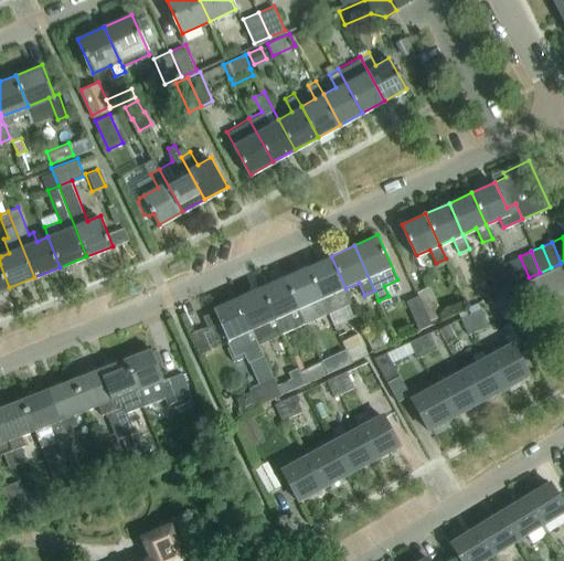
[(0,290),(9,287),(0,264),(0,256),(1,256),(0,252),(0,290)]
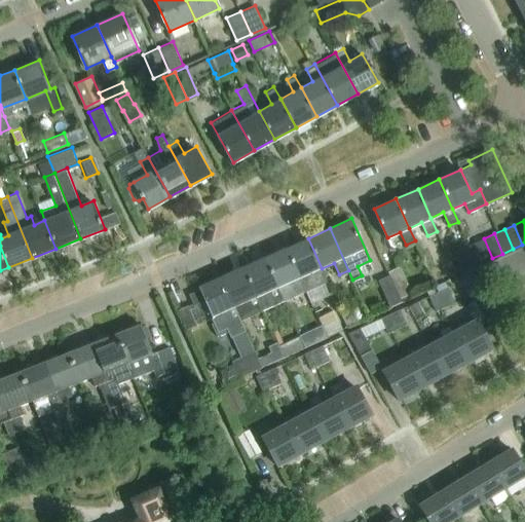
[(305,291),(307,290),(328,281),(322,268),(308,238),(287,248),(305,291)]
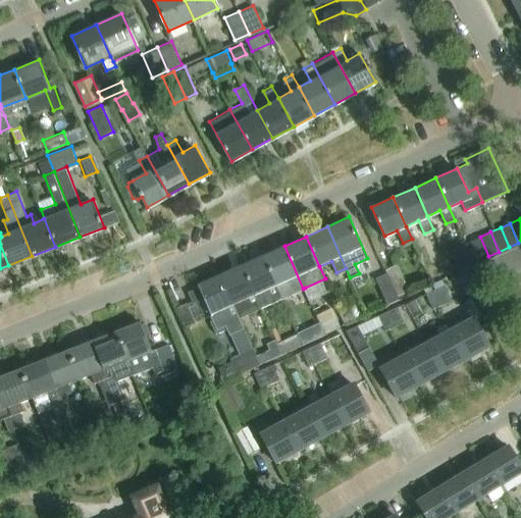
[(480,237),(465,244),(474,265),(489,258),(488,256),(480,237)]
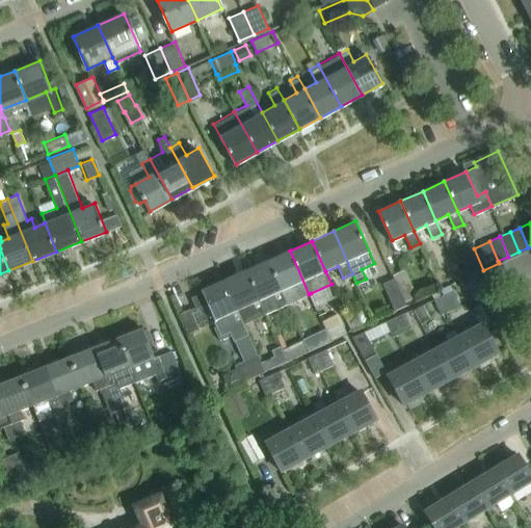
[(474,248),(461,254),(472,275),(483,270),(474,248)]
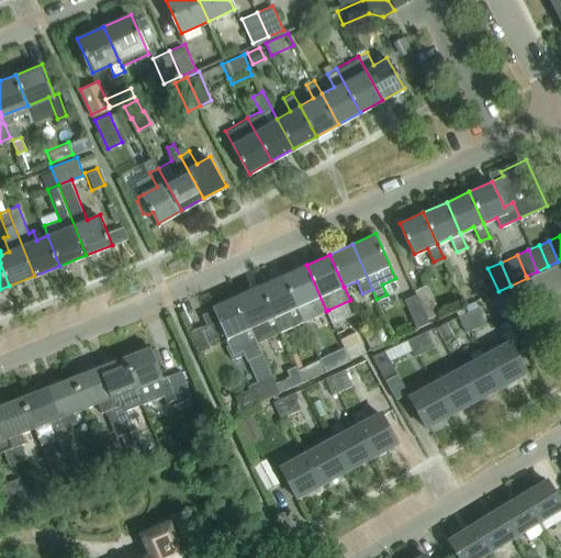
[(306,265),(283,276),(304,321),(326,311),(306,265)]
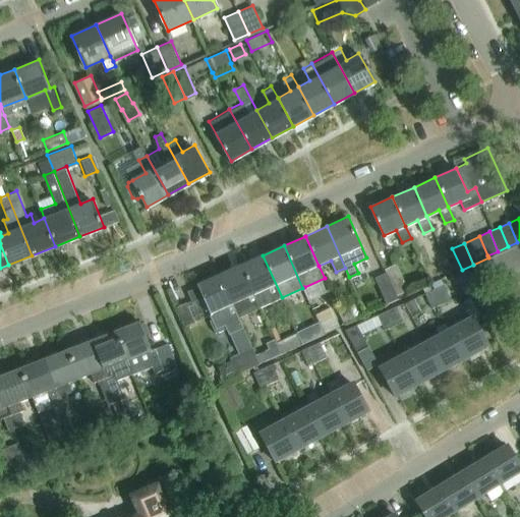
[(261,307),(282,297),(263,255),(241,265),(261,307)]
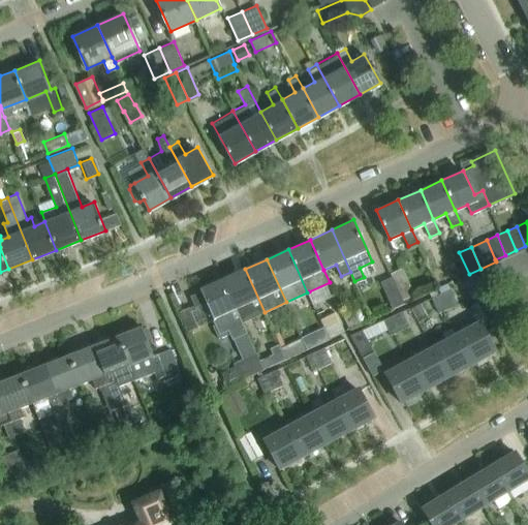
[(391,272),(393,276),(404,299),(415,294),(403,266),(391,272)]
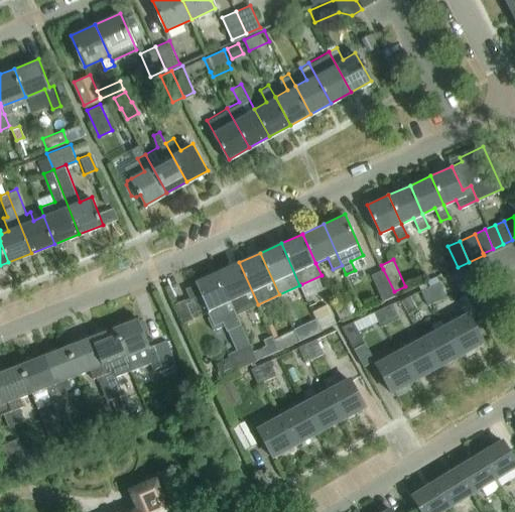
[(239,262),(218,272),(236,313),(258,304),(239,262)]
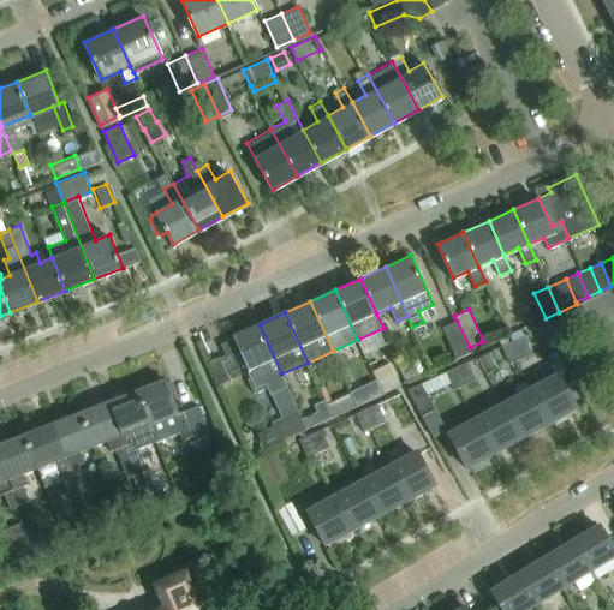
[(471,351),(470,347),(457,321),(443,327),(457,358),(471,351)]
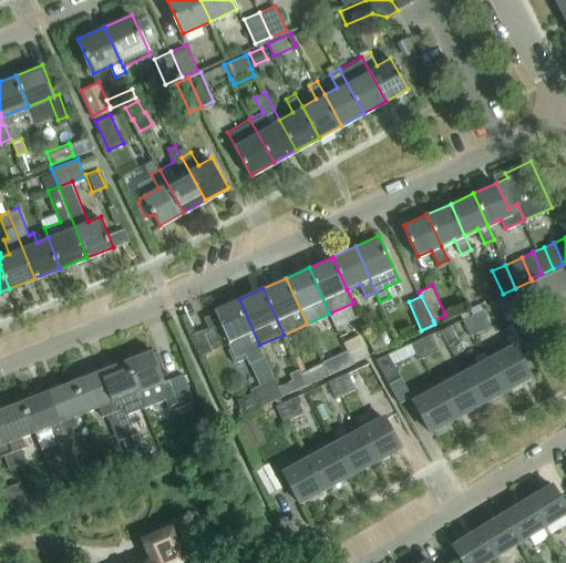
[(228,335),(238,355),(259,345),(239,299),(217,309),(224,324),(219,326),(224,337),(228,335)]
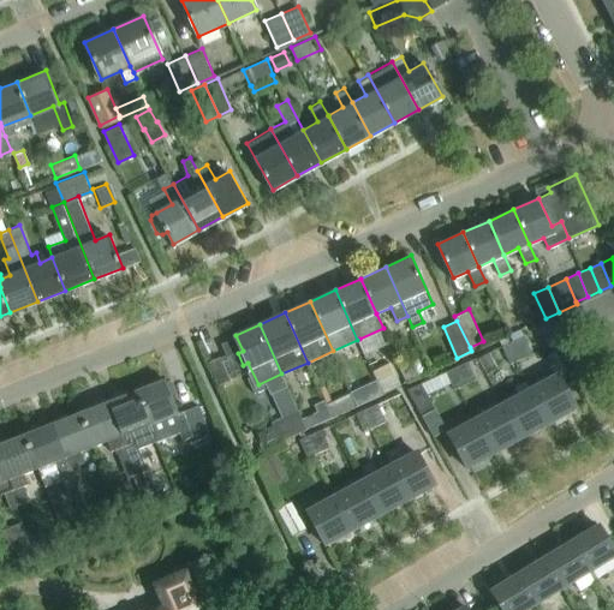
[(532,352),(522,328),(499,339),(510,362),(532,352)]
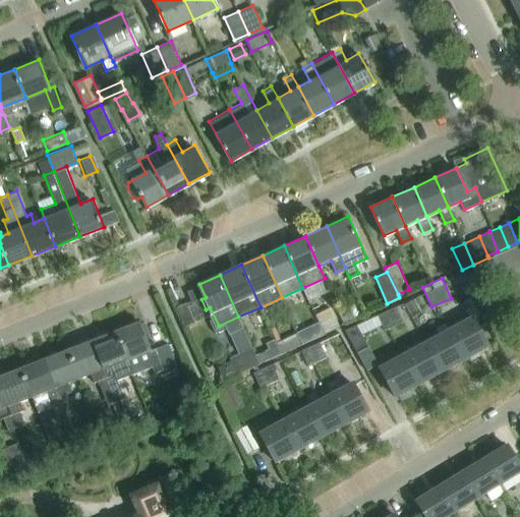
[(421,310),(415,297),(405,302),(418,328),(422,326),(416,313),(421,310)]
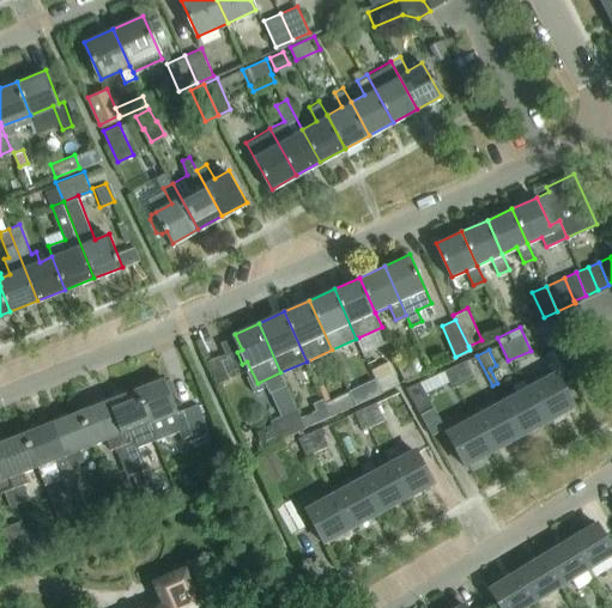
[(218,356),(208,359),(218,382),(229,377),(218,356)]
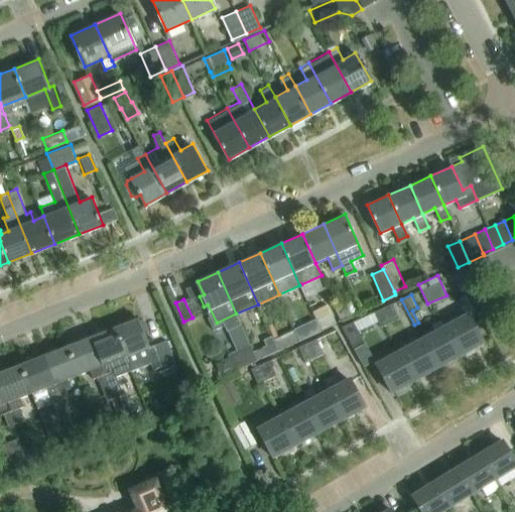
[(392,302),(373,310),(380,326),(398,316),(392,302)]
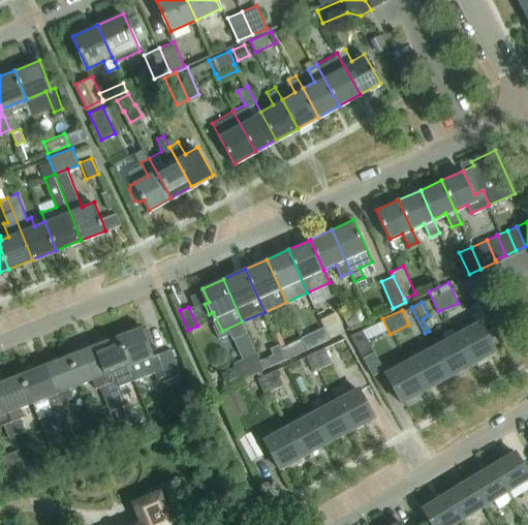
[(330,337),(345,330),(336,311),(320,318),(323,325),(330,337)]
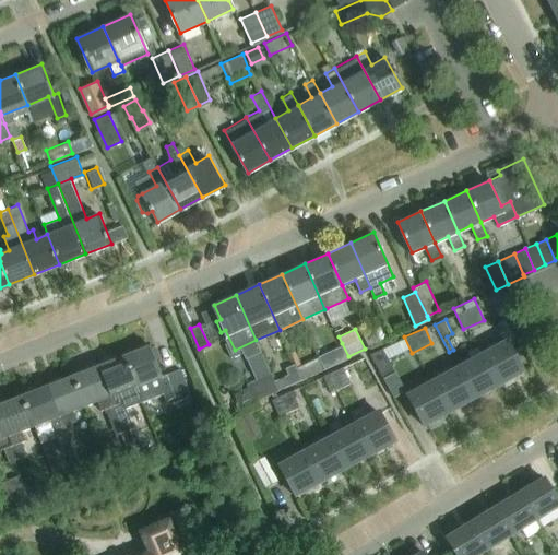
[(377,329),(364,334),(369,346),(382,340),(377,329)]
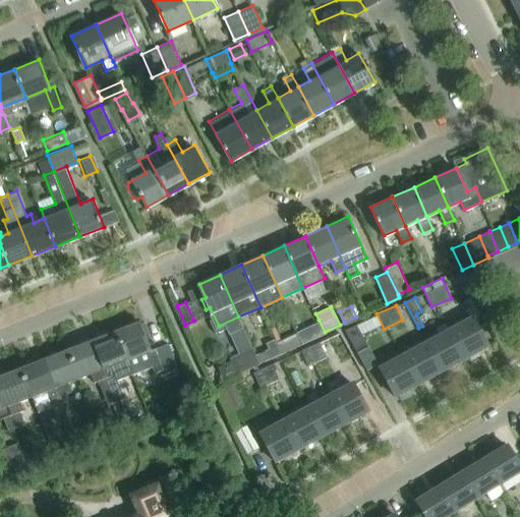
[(469,319),(465,309),(456,314),(460,323),(449,330),(464,357),(487,344),(472,317),(469,319)]
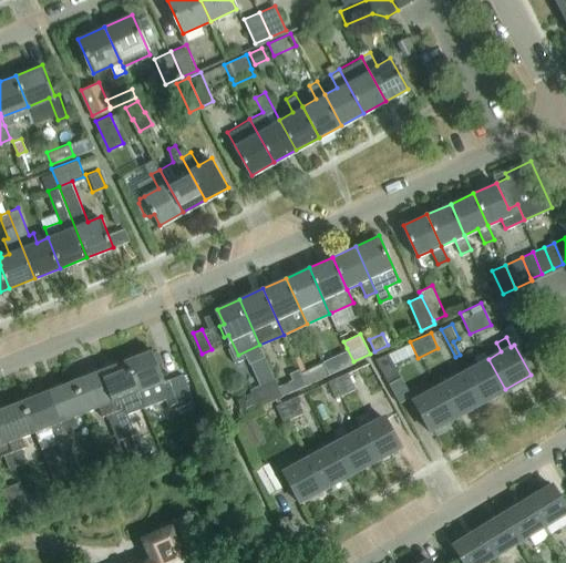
[(329,374),(353,361),(347,348),(322,359),(323,360),(329,374)]
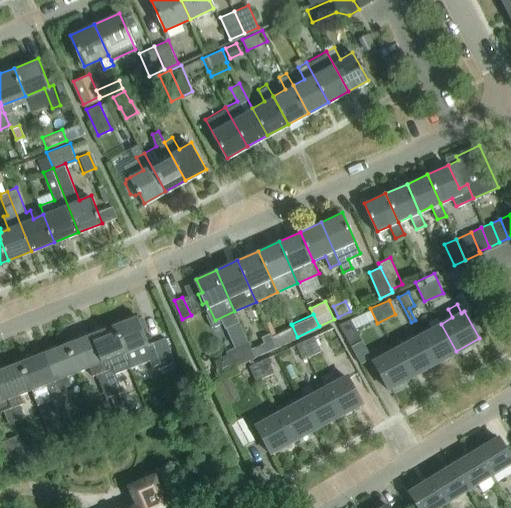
[(112,324),(128,367),(148,359),(150,365),(158,362),(160,366),(173,361),(164,336),(147,343),(136,315),(112,324)]
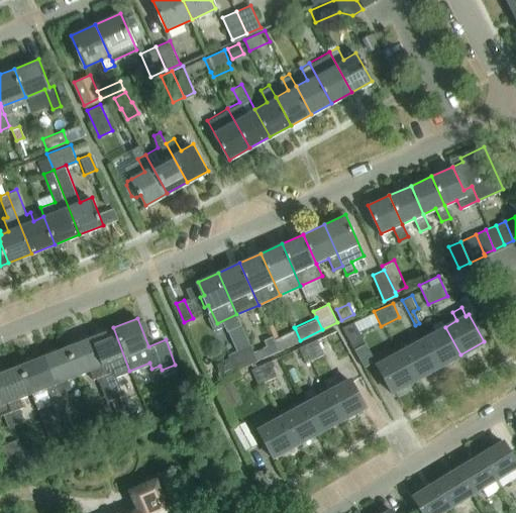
[(432,323),(436,331),(423,339),(438,367),(460,354),(445,327),(440,319),(432,323)]
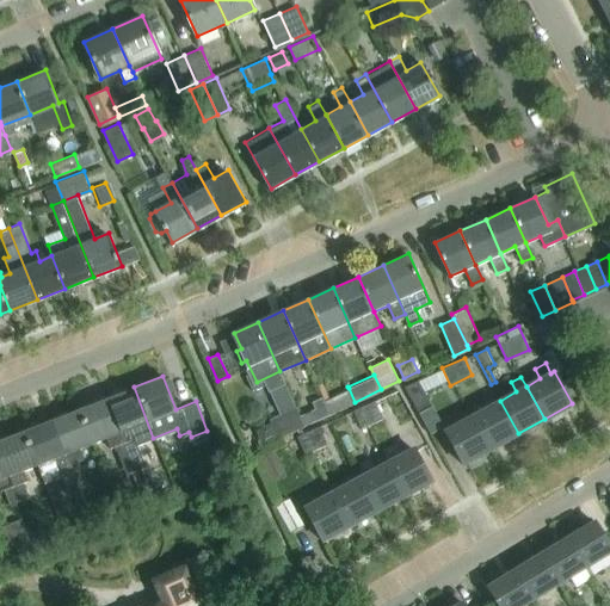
[(433,404),(419,379),(405,385),(420,413),(433,404)]
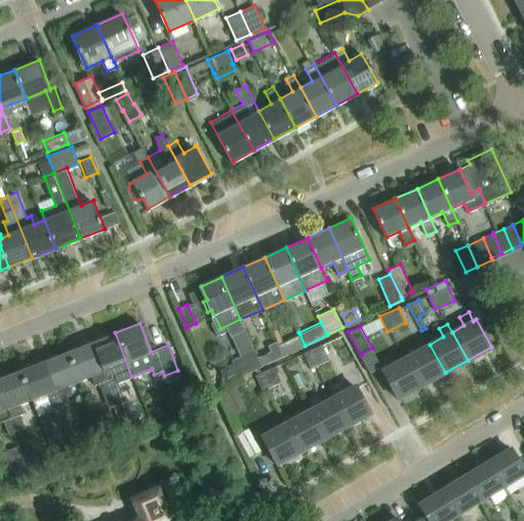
[(115,332),(90,342),(115,404),(123,401),(116,383),(131,376),(115,332)]
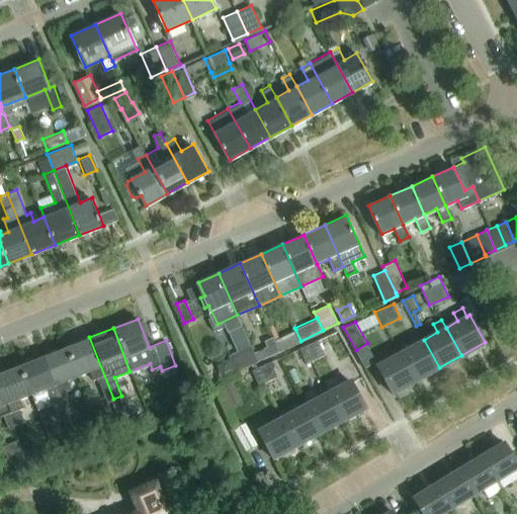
[(278,351),(300,341),(295,329),(274,339),(274,340),(278,351)]
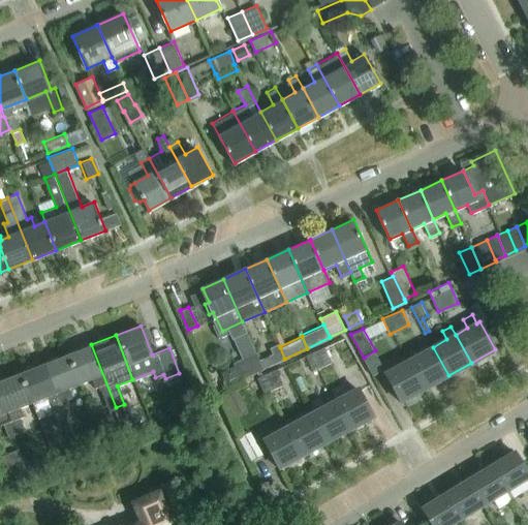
[(346,336),(306,354),(313,371),(342,357),(347,366),(359,360),(346,336)]
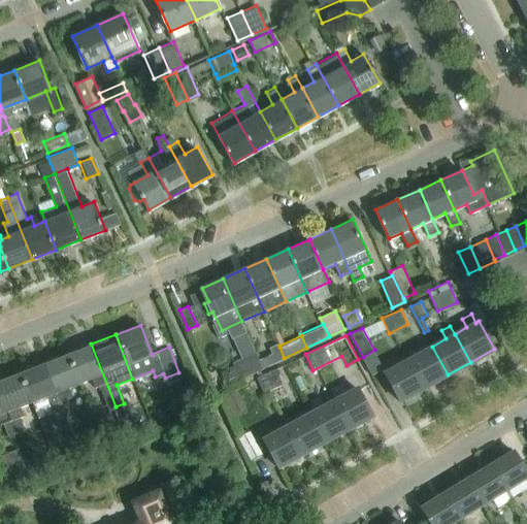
[(116,406),(91,344),(67,353),(78,383),(92,378),(95,384),(97,384),(107,410),(116,406)]
